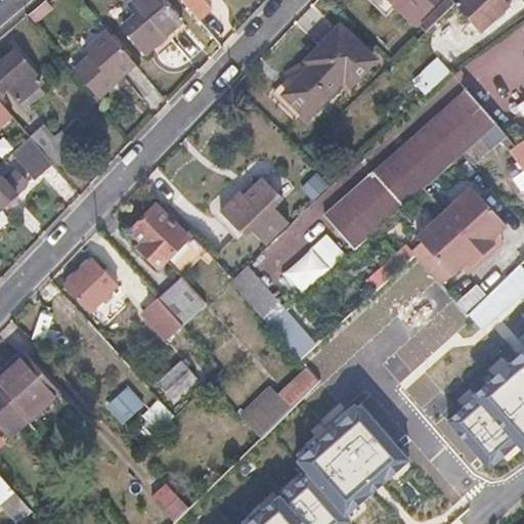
[(134,0),(128,6),(137,17),(123,30),(144,54),(182,22),(164,0),(134,0)]
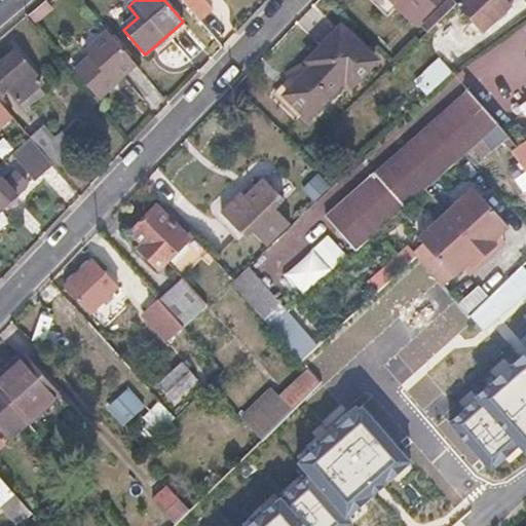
[(203,0),(181,0),(199,22),(213,11),(203,0)]
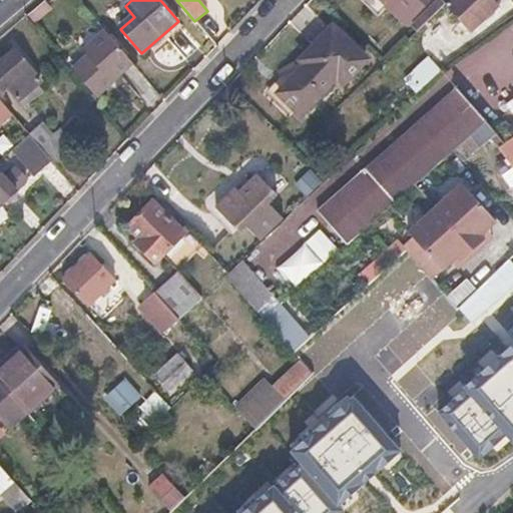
[(430,0),(384,0),(407,23),(430,0)]
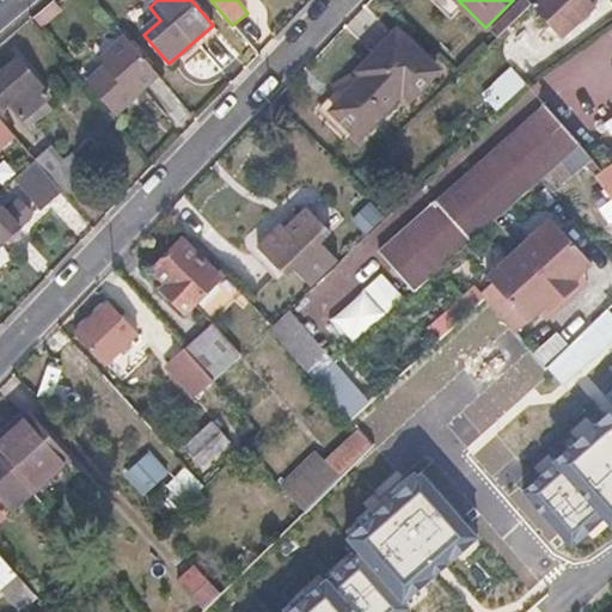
[(587,0),(540,0),(536,6),(565,38),(597,8),(587,0)]
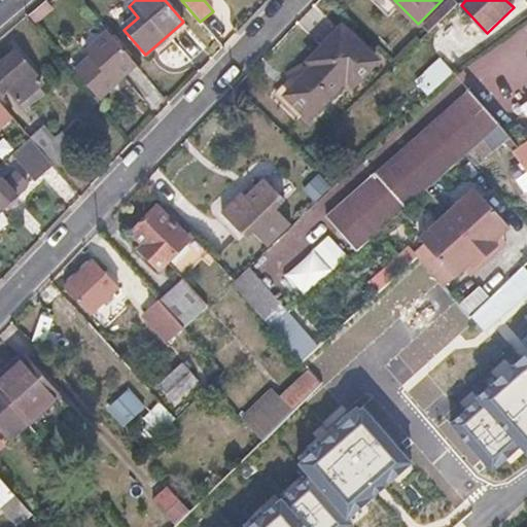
[(344,27),(309,60),(314,65),(285,93),(308,116),(348,78),(353,83),(377,62),(344,27)]
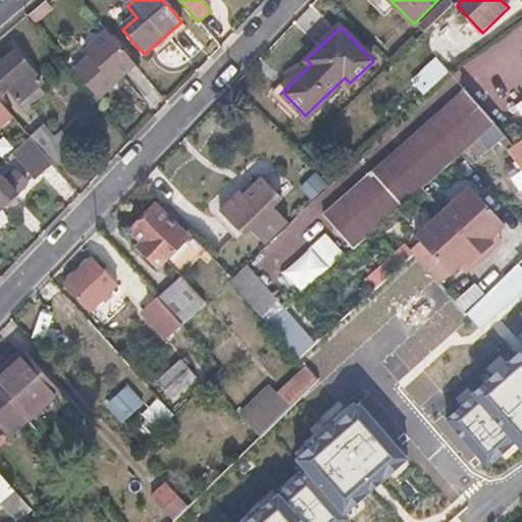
[(91,49),(96,55),(79,70),(101,97),(138,66),(109,34),(91,49)]
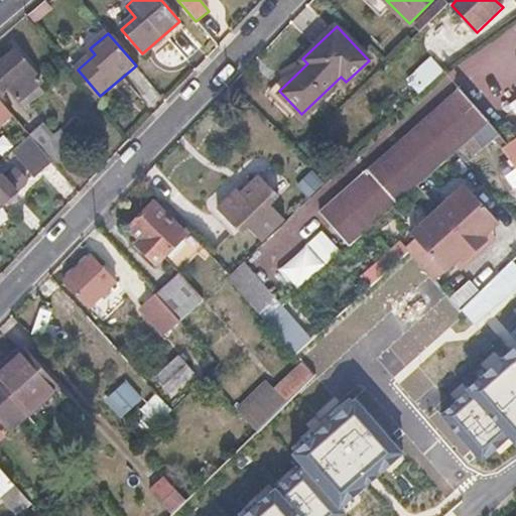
[(42,81),(18,51),(0,66),(0,96),(9,89),(22,106),(27,102),(30,106),(47,93),(39,83),(42,81)]
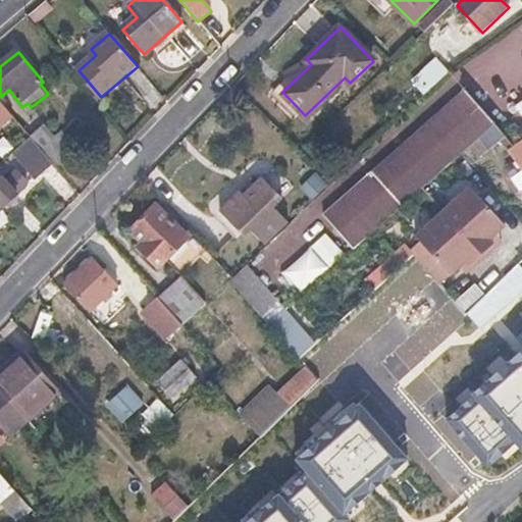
[(450,71),(438,60),(416,82),(427,93),(450,71)]
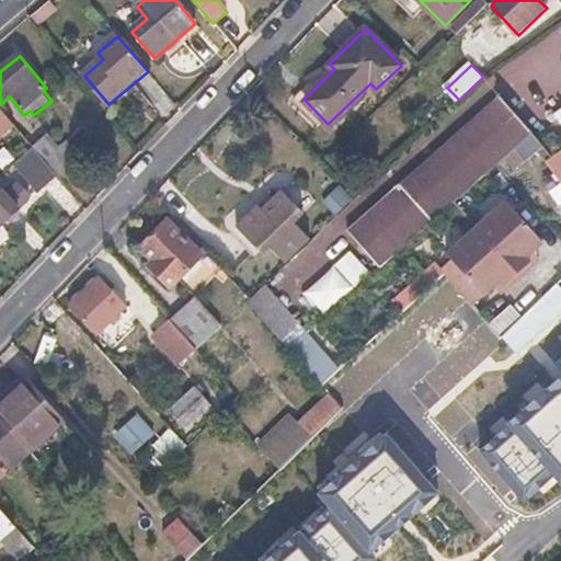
[(534,134),(504,98),(401,185),(402,186),(382,204),(391,214),(387,218),(405,240),(428,219),(432,222),(495,168),(534,134)]
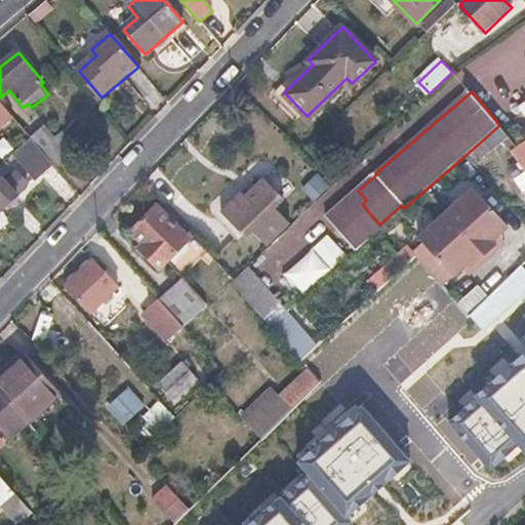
[(0,125),(12,115),(0,101),(0,125)]
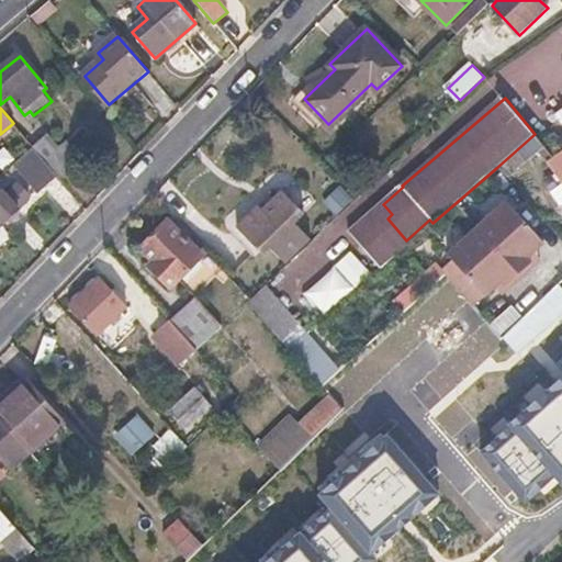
[(24,136),(33,146),(57,176),(60,180),(82,161),(68,144),(55,154),(33,128),(24,136)]
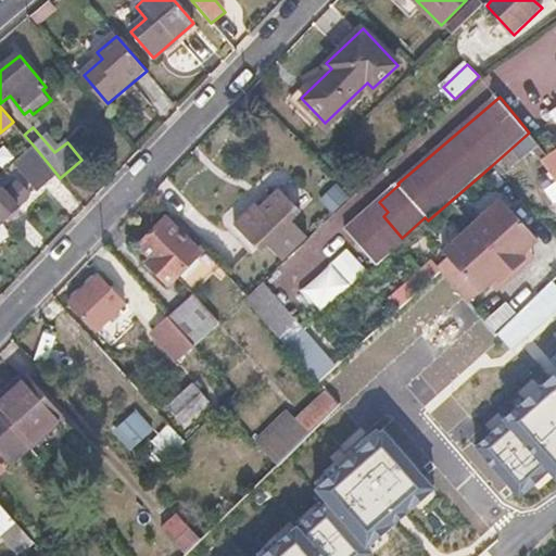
[(33,144),(13,159),(39,189),(57,174),(33,144)]
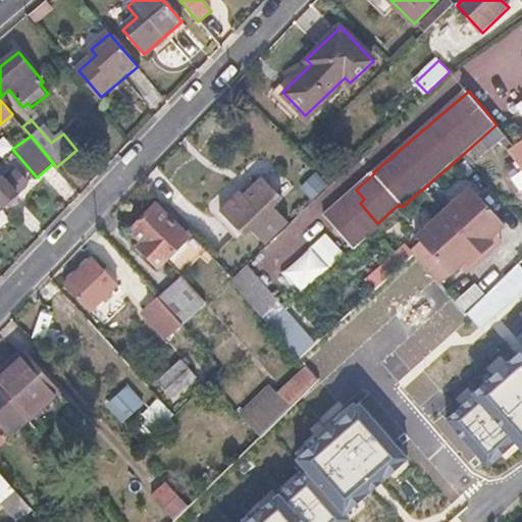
[(521,144),(516,149),(511,152),(521,167),(521,144)]
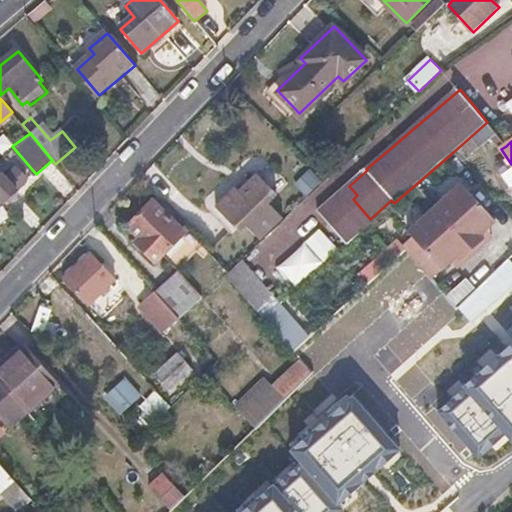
[(0,201),(1,202),(12,194),(12,191),(9,187),(22,178),(12,165),(1,174),(0,172),(0,201)]
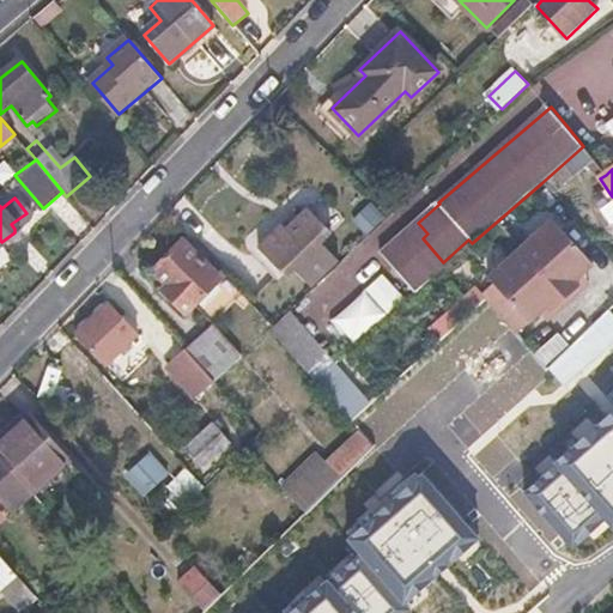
[(201,216),(186,230),(206,253),(222,238),(201,216)]
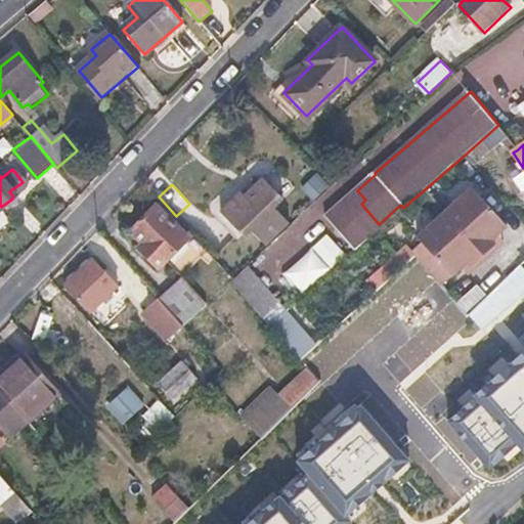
[(264,187),(235,214),(266,247),(290,224),(278,212),(284,208),(264,187)]
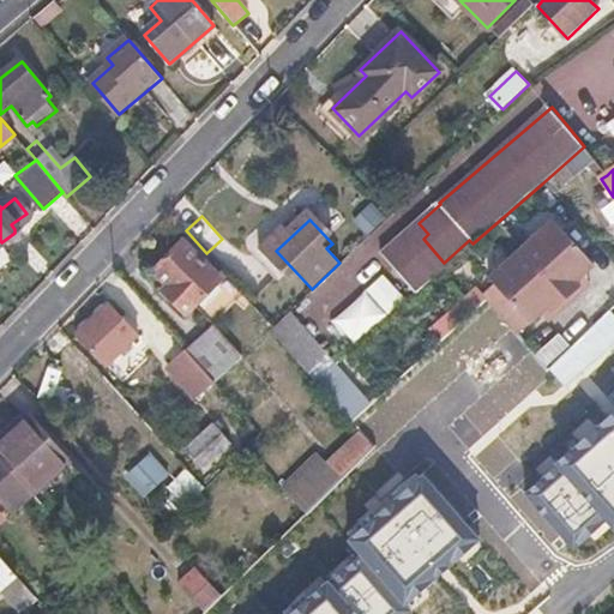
[(599,265),(555,221),(493,281),(535,325),(553,308),(557,313),(585,287),(581,282),(599,265)]
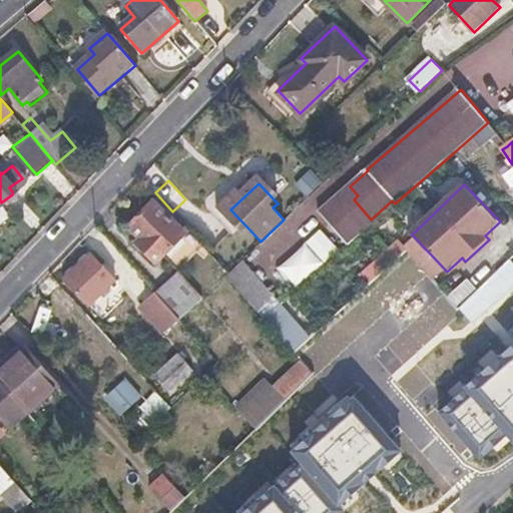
[(153,202),(130,225),(141,236),(134,243),(156,265),(186,234),(153,202)]
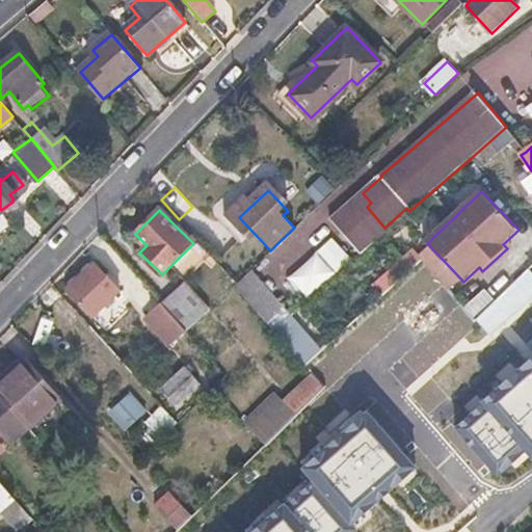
[(286,276),(304,297),(350,257),(330,235),(286,276)]
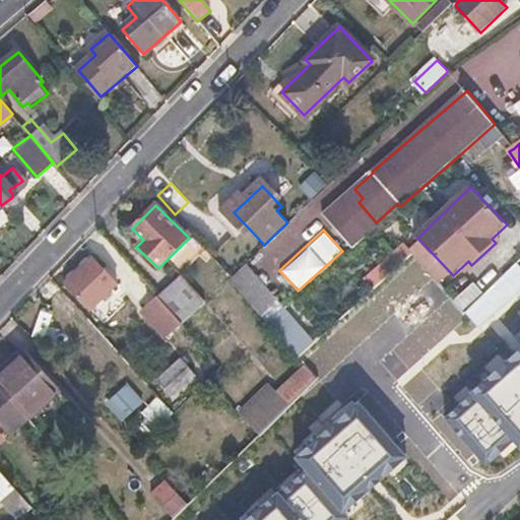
[(118,282),(92,256),(66,282),(91,309),(118,282)]
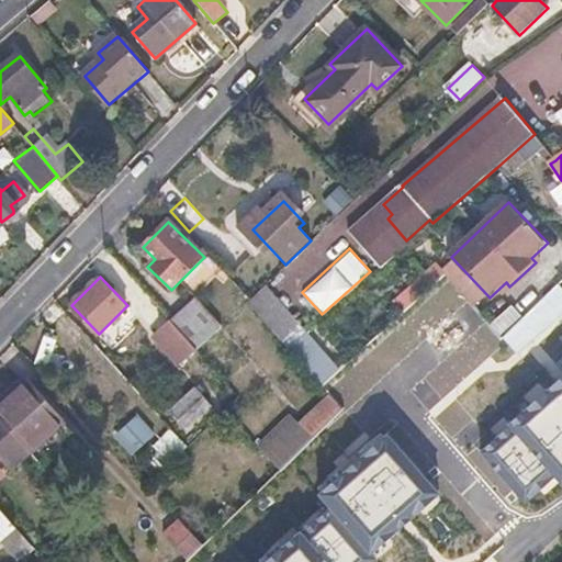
[(231,280),(223,287),(243,308),(247,304),(250,302),(231,280)]
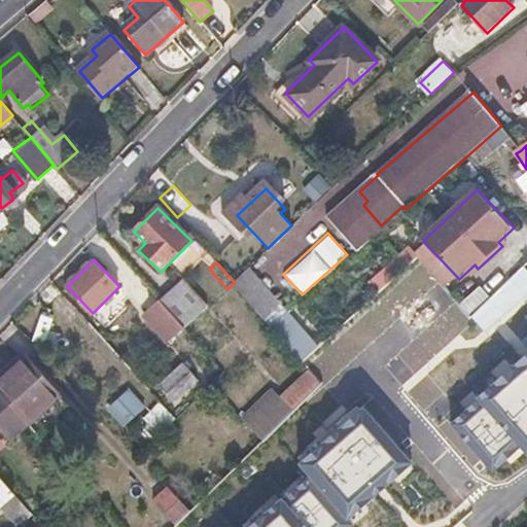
[(188,282),(164,304),(184,327),(209,305),(188,282)]
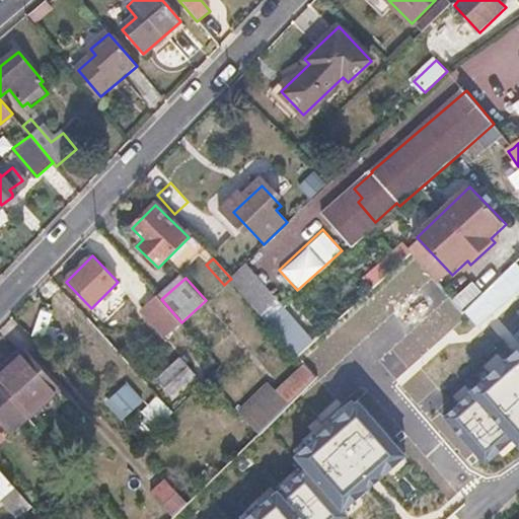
[(466,394),(509,443),(517,452),(518,449),(518,345),(514,350),(510,354),(472,386),(465,392),(466,394)]
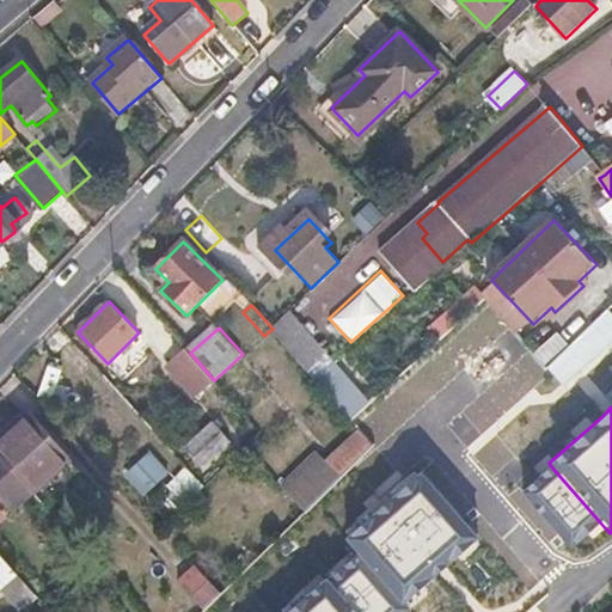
[(30,412),(0,439),(0,457),(32,493),(71,458),(30,412)]
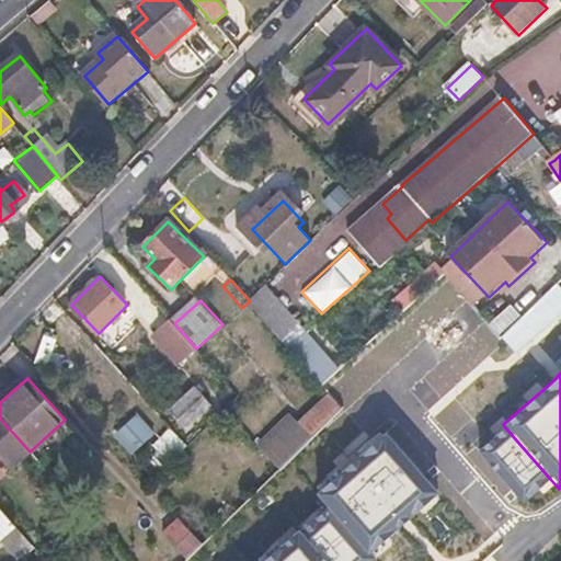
[(213,402),(196,386),(170,411),(186,427),(213,402)]
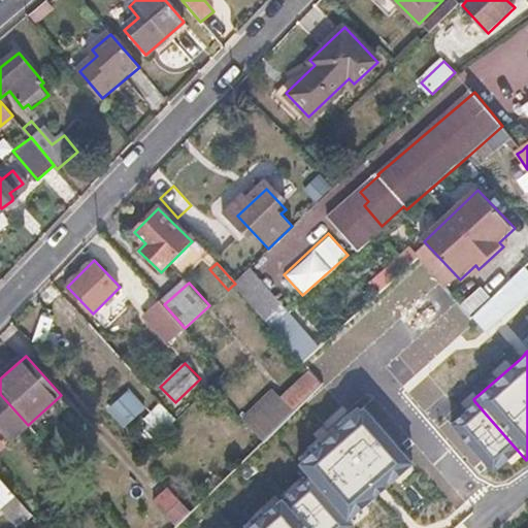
[(211,386),(175,420),(137,458),(191,512),(204,498),(243,460),(264,438),(211,386)]
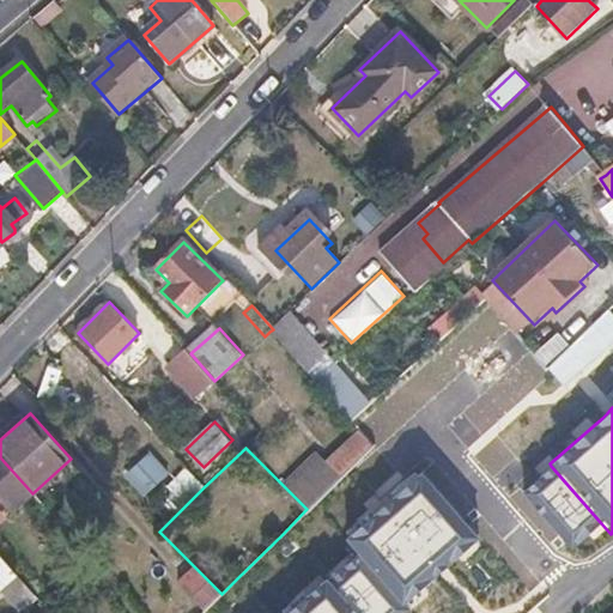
[(0,499),(1,499),(12,511),(32,493),(0,457),(0,499)]
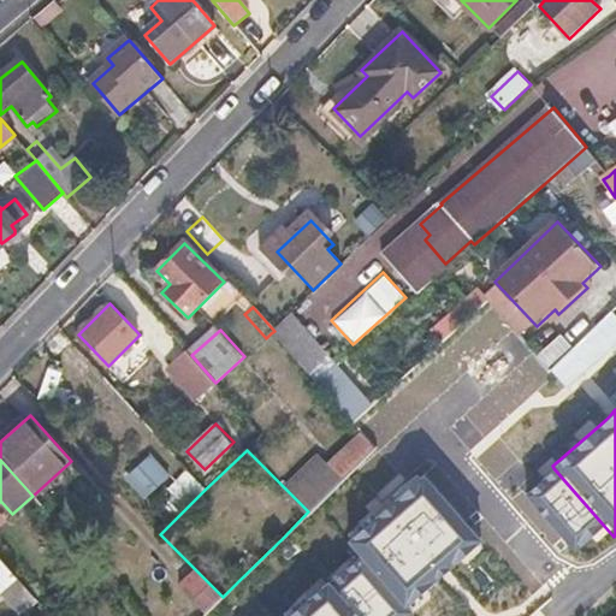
[(152,460),(130,480),(144,496),(166,477),(152,460)]
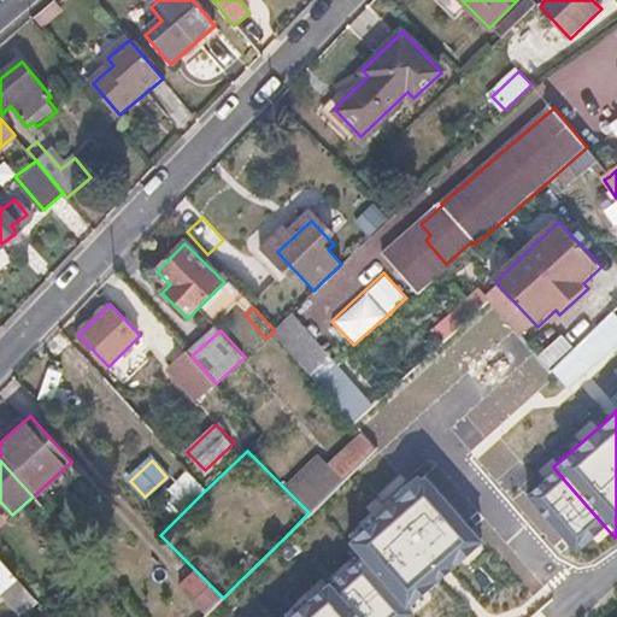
[(574,554),(605,527),(554,469),(526,495),(523,498),(574,554)]
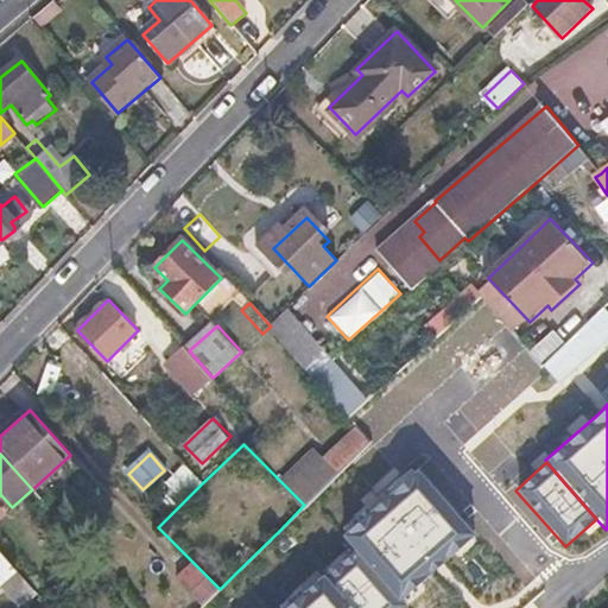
[(356,548),(403,600),(431,575),(439,567),(444,563),(474,537),(475,536),(416,468),(378,501),(342,533),(340,536),(354,551),(356,548)]
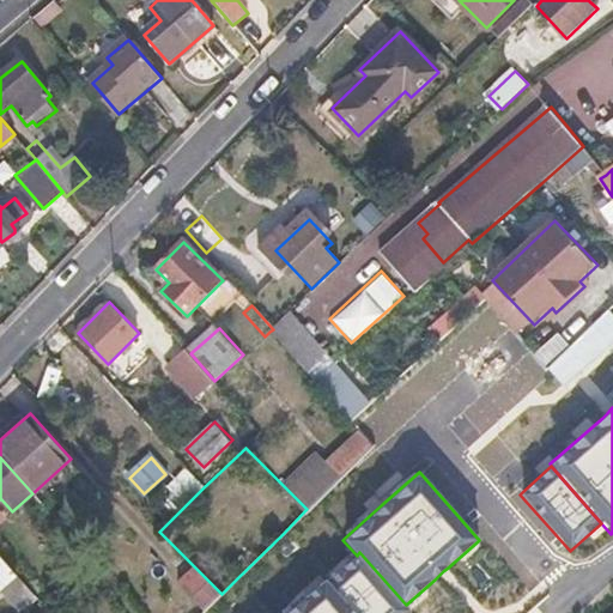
[(328,581),(356,612),(410,612),(412,612),(406,605),(359,552),(328,581)]
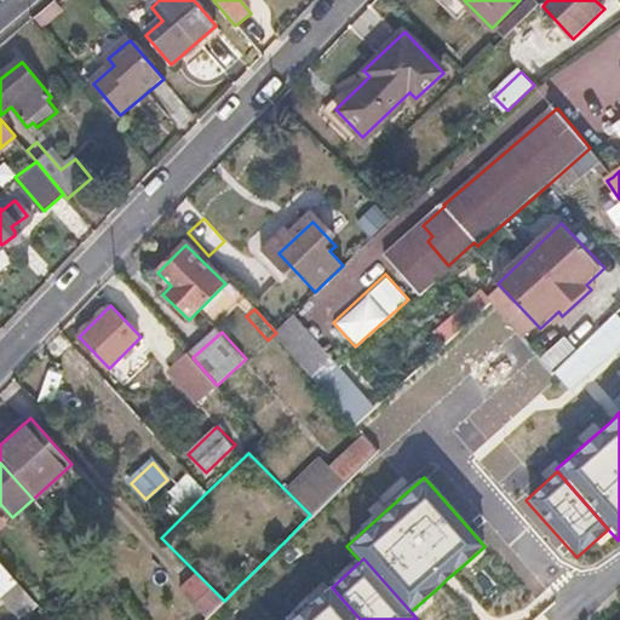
[(0,560),(0,593),(17,579),(0,560)]
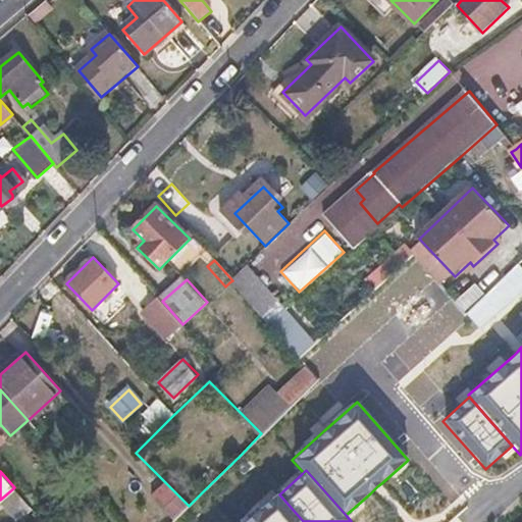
[(303,521),(277,492),(276,494),(243,521),(303,521)]
